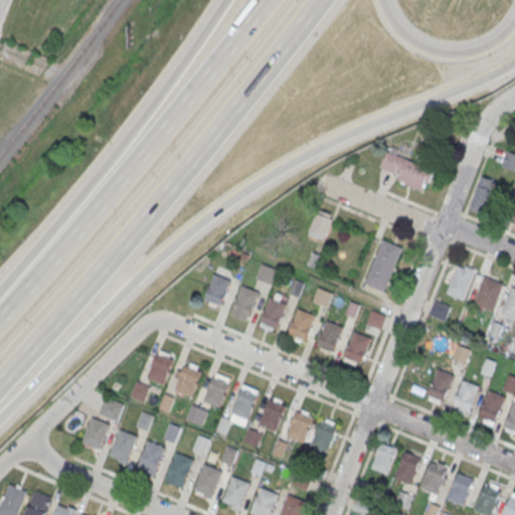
[(501,165),(514,171),(514,168),(514,153),(507,150),(501,165)]
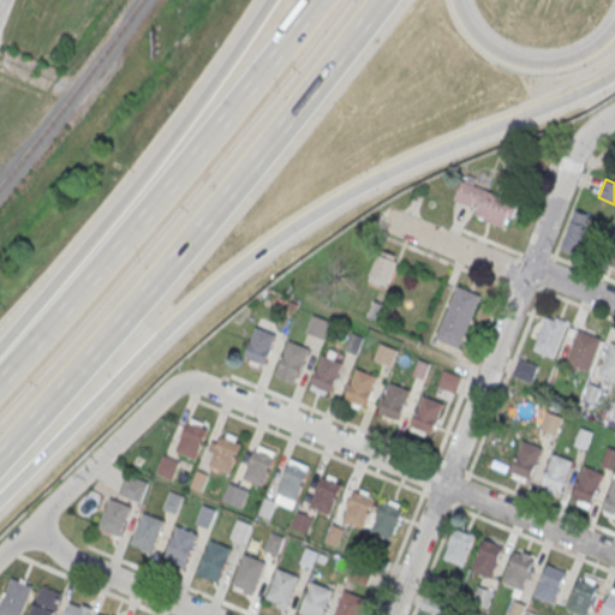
[(508,227),(518,202),(461,181),(452,207),(508,227)]
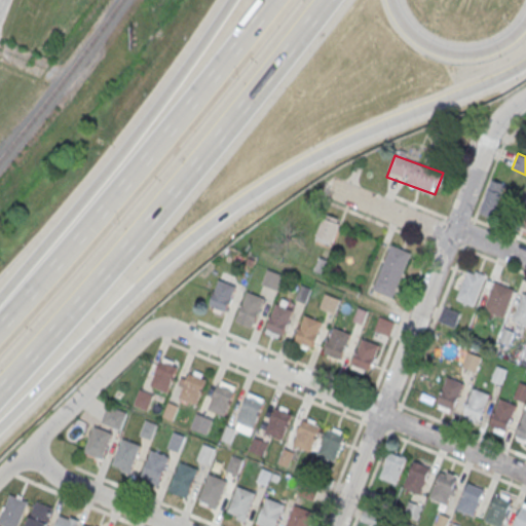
[(478,213),(492,219),(508,185),(493,179),(478,213)]
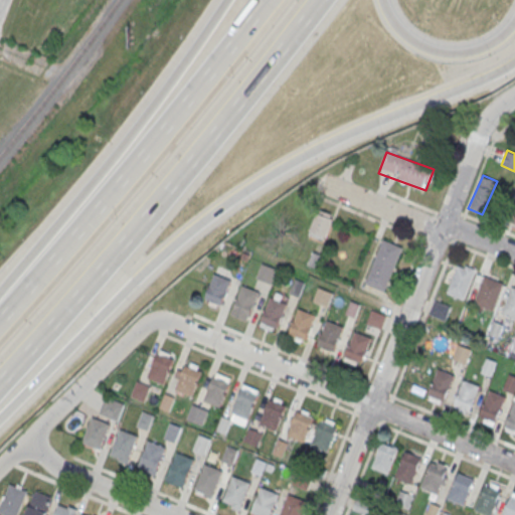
[(324,240),(334,215),(318,209),(308,234),(324,240)]
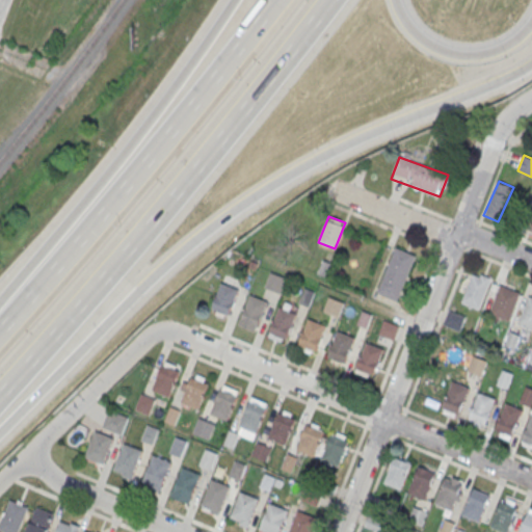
[(399,301),(417,256),(395,247),(377,292),(399,301)]
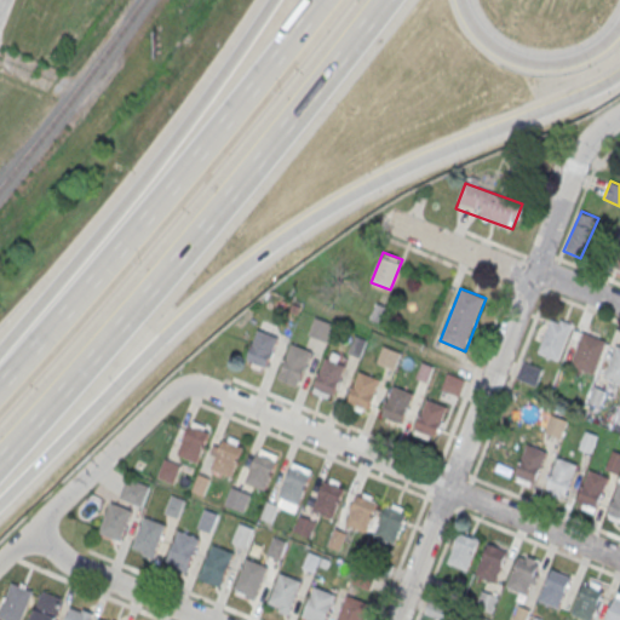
[(327,323),(316,320),(310,333),(321,338),(327,323)]
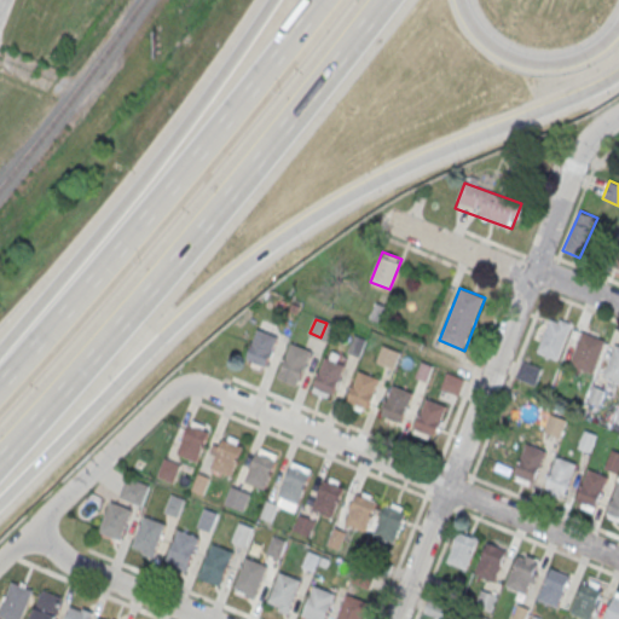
[(549,319),(537,352),(556,359),(570,327),(549,319)]
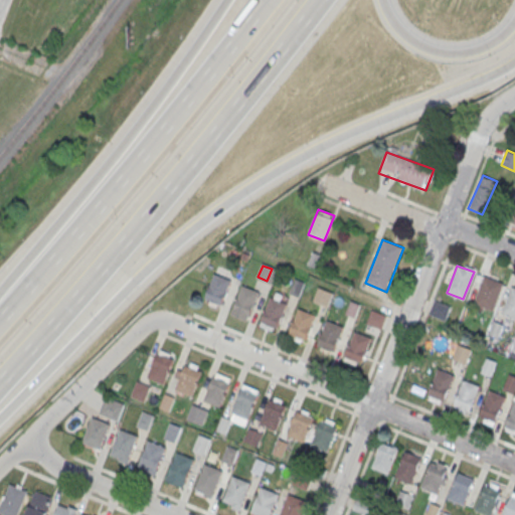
[(213,273),(203,298),(220,305),(230,280),(213,273)]
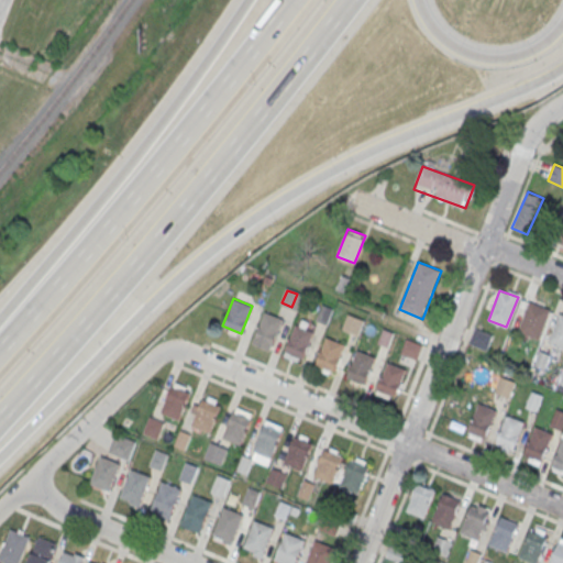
[(531,301),(519,329),(539,337),(550,309),(531,301)]
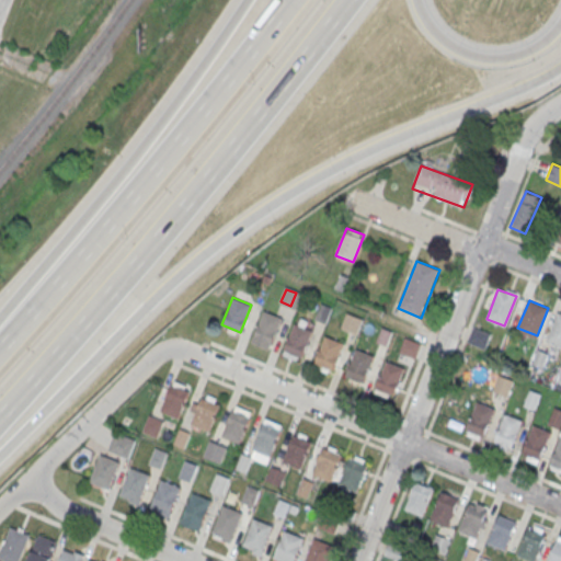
[(325,323),(332,308),(321,304),(316,319),(325,323)]
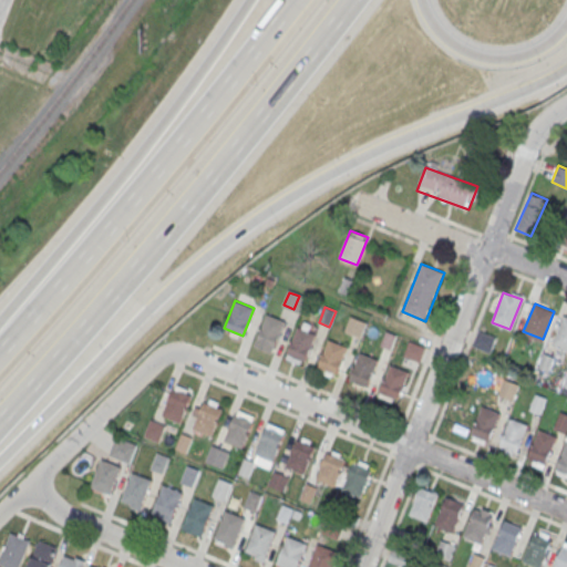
[(267,313),(256,341),(275,349),(286,321),(267,313)]
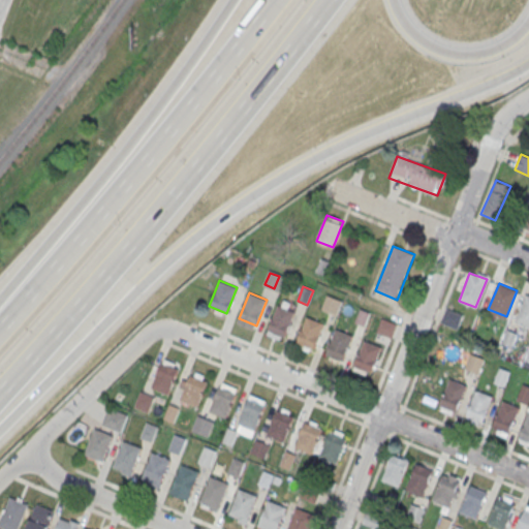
[(321,310),(337,315),(342,300),(327,294),(321,310)]
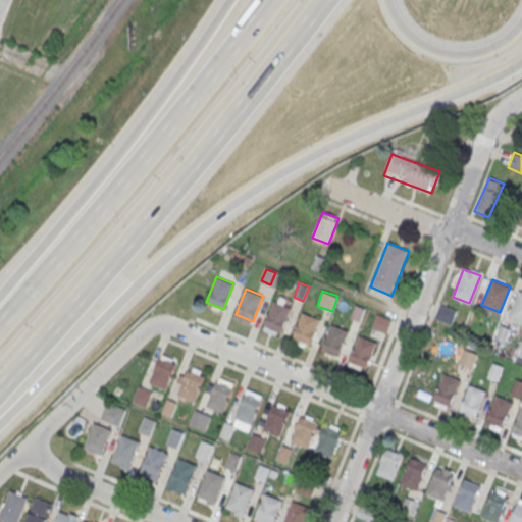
[(521,291),(520,291),(509,316),(521,321),(521,291)]
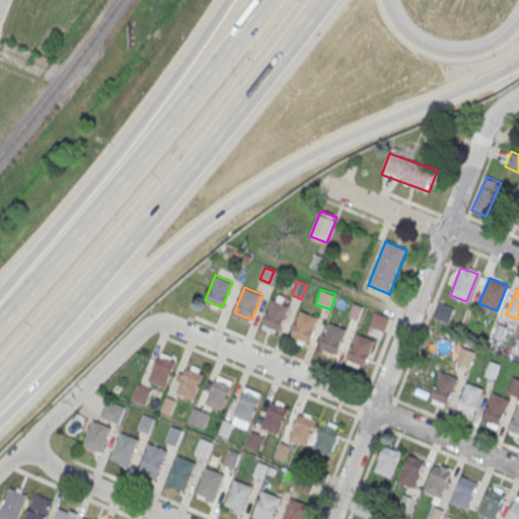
[(273,299),(263,324),(280,331),(290,306),(273,299)]
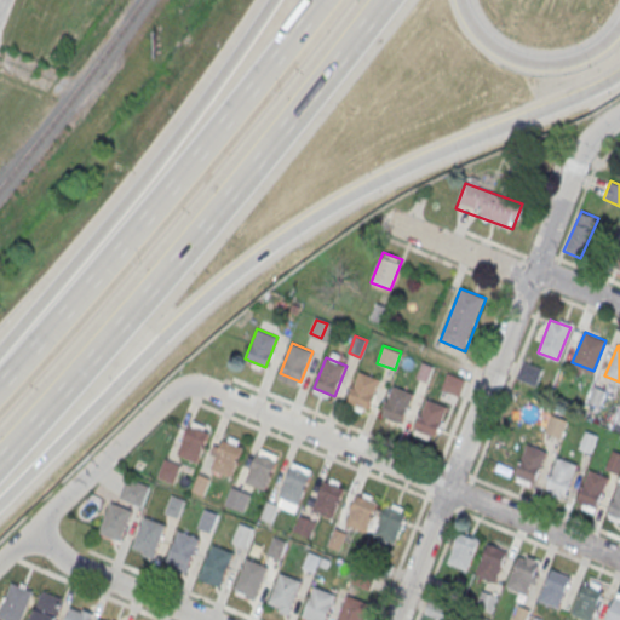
[(537,386),(543,368),(523,362),(517,379),(537,386)]
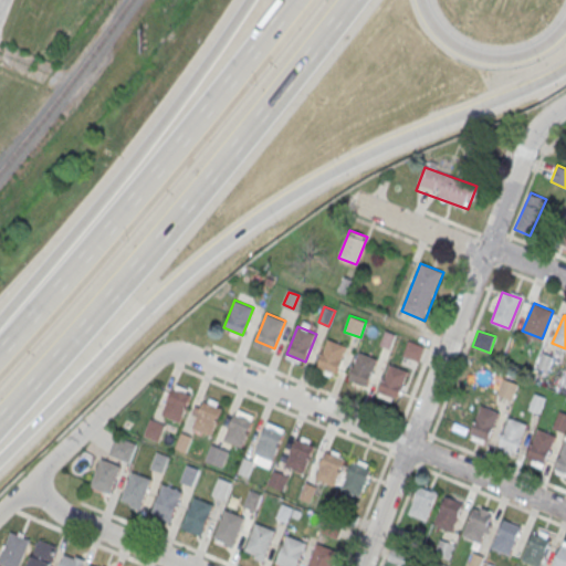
[(328,338),(316,366),(336,374),(347,346),(328,338)]
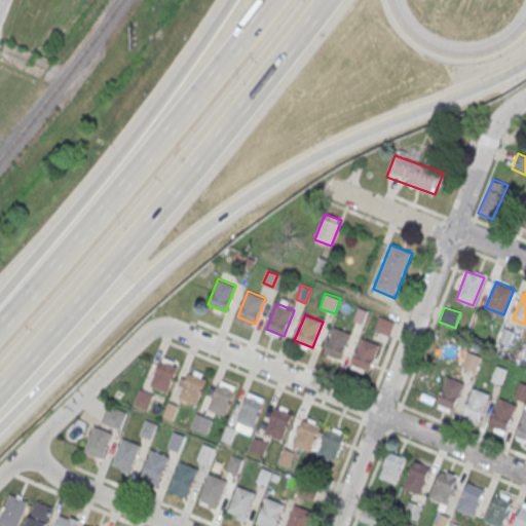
[(389,335),(393,322),(379,317),(376,331),(389,335)]
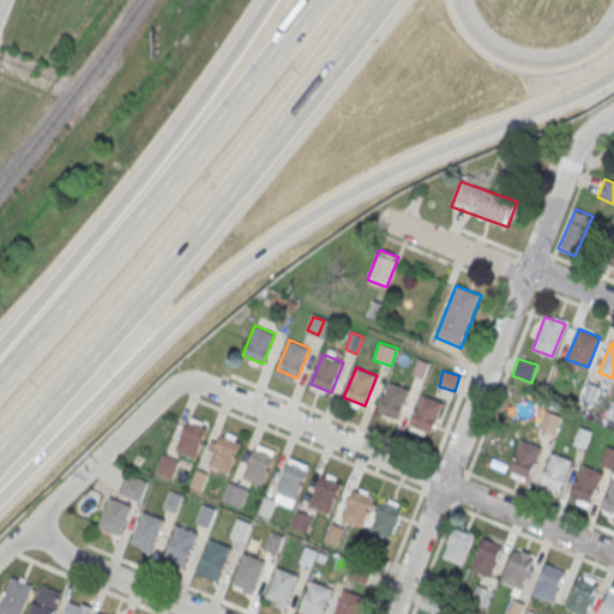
[(390,381),(378,411),(398,420),(411,390),(390,381)]
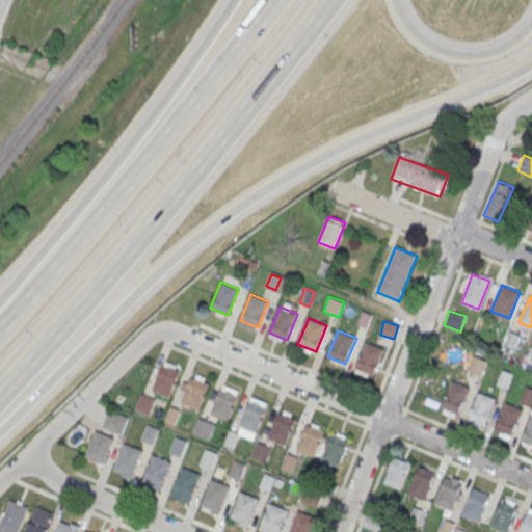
[(366,342),(355,368),(373,375),(384,349),(366,342)]
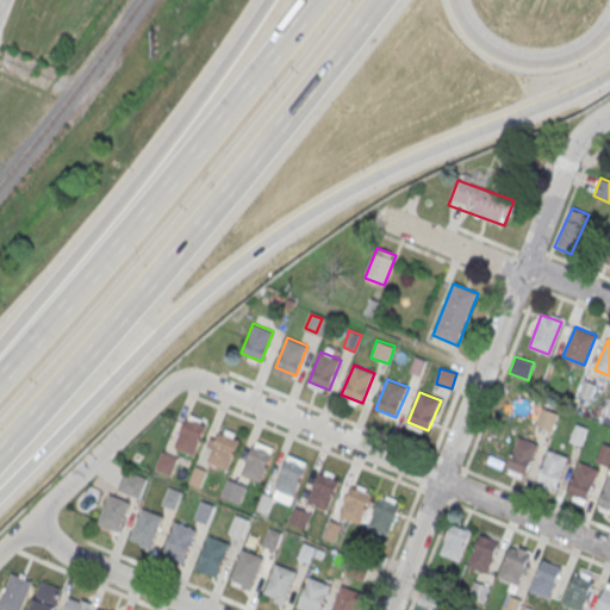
[(553,433),(559,414),(542,408),(536,427),(553,433)]
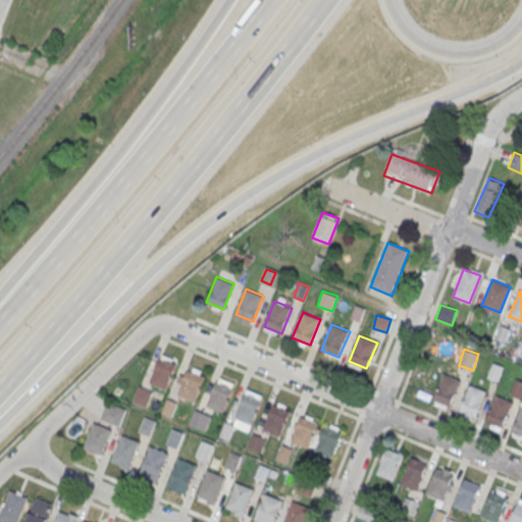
[(159,358),(150,382),(166,388),(176,364),(159,358)]
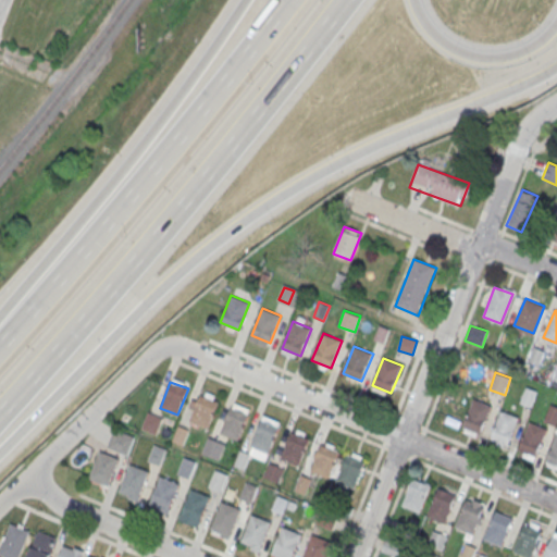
[(200,394),(189,420),(208,428),(219,401),(200,394)]
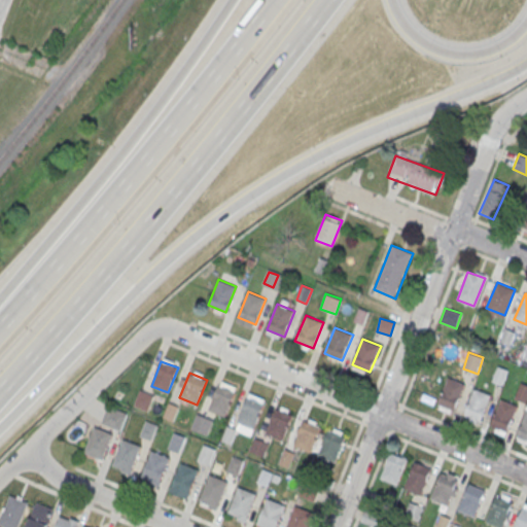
[(436,407),(454,413),(464,384),(448,378),(436,407)]
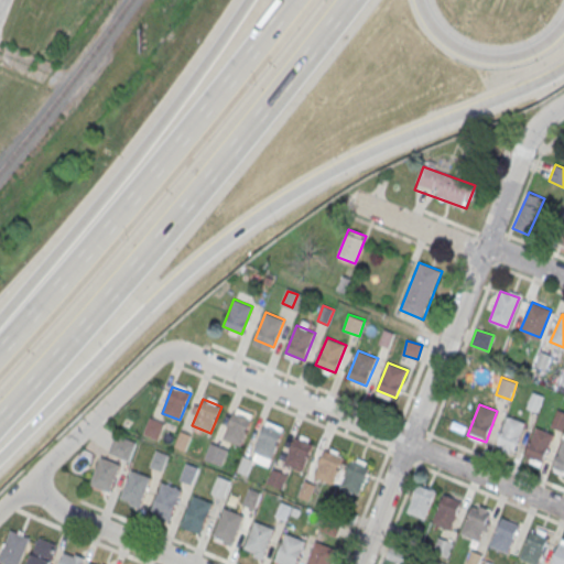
[(234,411),(224,437),(241,445),(252,419),(234,411)]
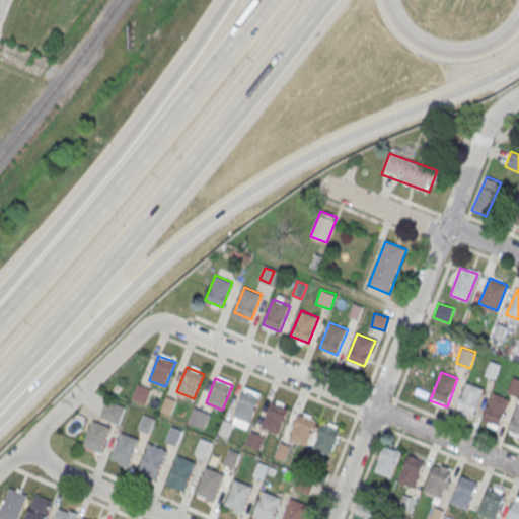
[(466,382),(456,408),(473,415),(484,389),(466,382)]
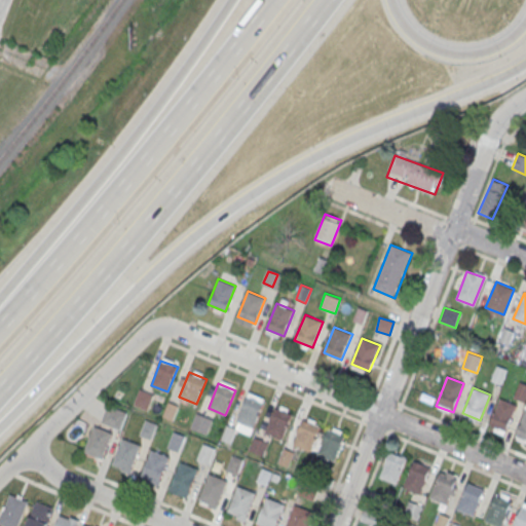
[(140,388),(154,395),(148,410),(134,404),(140,388)]
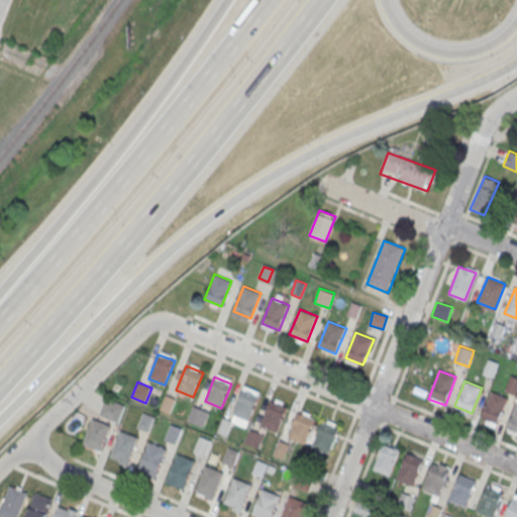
[(243,389),(233,413),(250,420),(260,395),(243,389)]
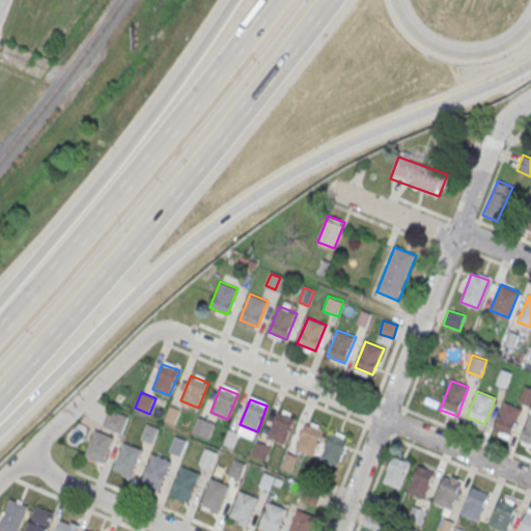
[(504,401),(494,427),(511,435),(522,409),(504,401)]
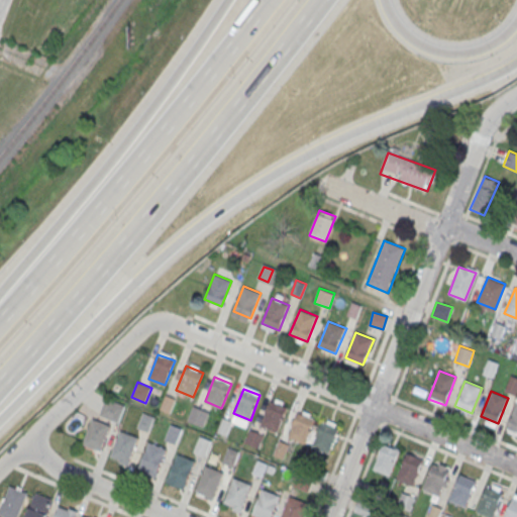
[(169,412),(176,400),(167,396),(161,408),(169,412)]
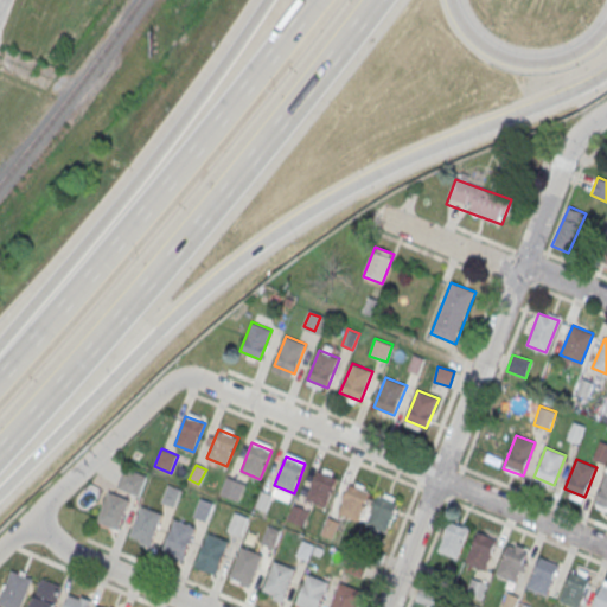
[(125,467),(147,477),(139,496),(116,486),(125,467)]
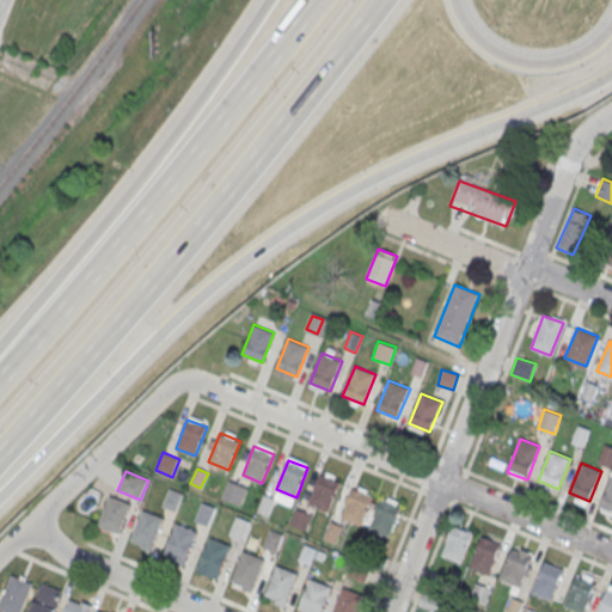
[(320,475),(308,503),(329,510),(341,482),(320,475)]
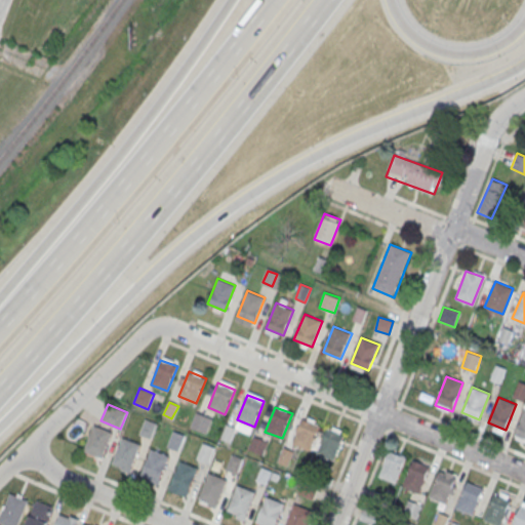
[(524,407),(514,433),(524,437),(524,407)]
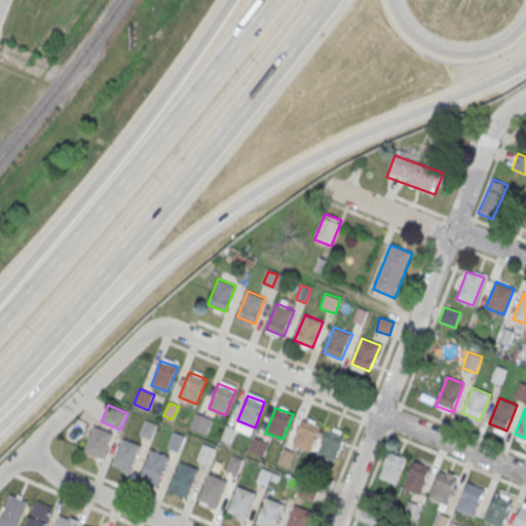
[(198,412),(213,418),(207,435),(192,428),(198,412)]
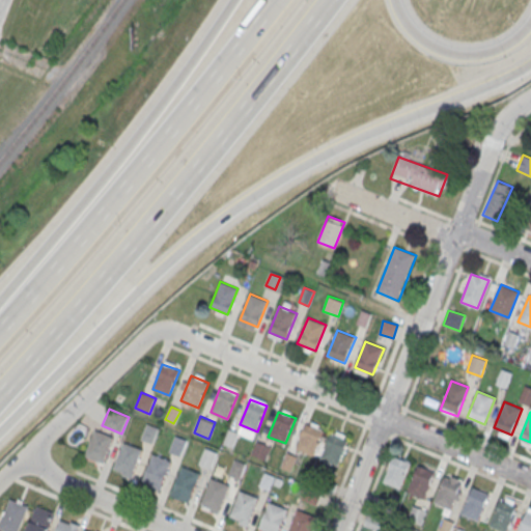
[(159,427),(154,444),(141,439),(147,423),(159,427)]
